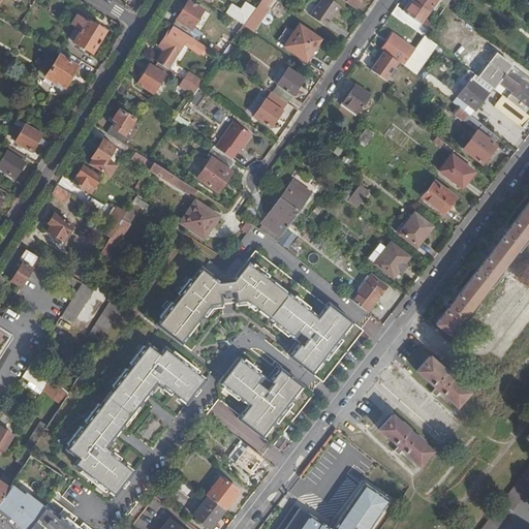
[(324,28),(340,7),(330,0),(320,0),(309,16),(324,28)]
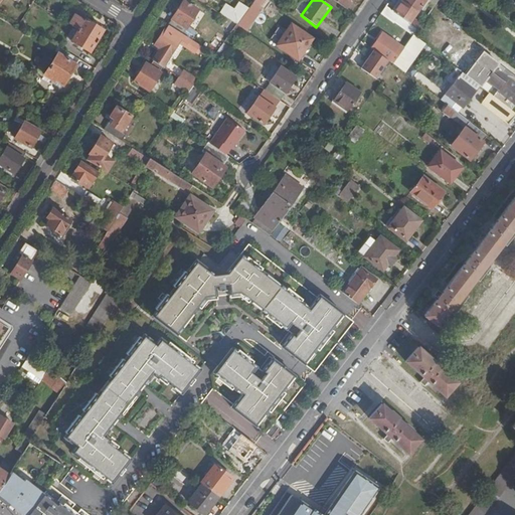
[(400,17),(409,23),(417,13),(420,15),(431,0),(401,0),(401,1),(403,3),(395,13),(400,17)]
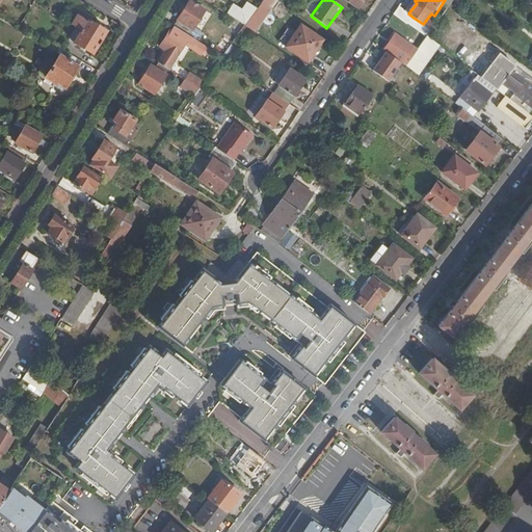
[(453,0),(449,6),(454,9),(460,0),(453,0)]
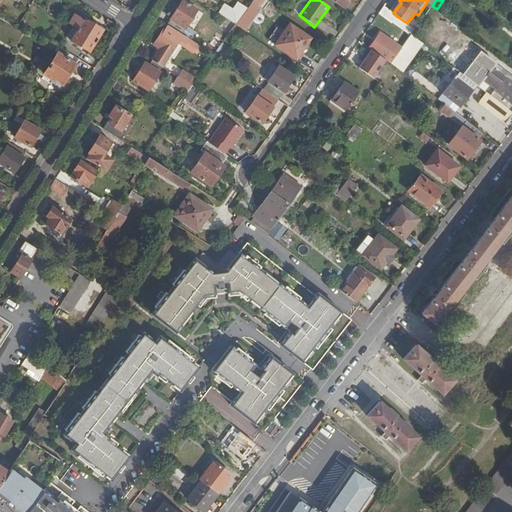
[(167,24),(168,25),(182,33),(197,10),(183,1),(167,24)]
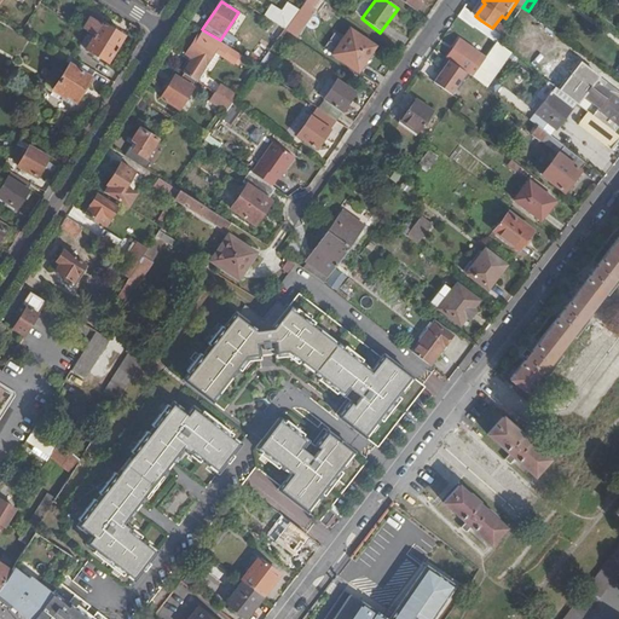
[(273,5),(265,17),(285,29),(299,10),(288,3),(282,11),(273,5)]
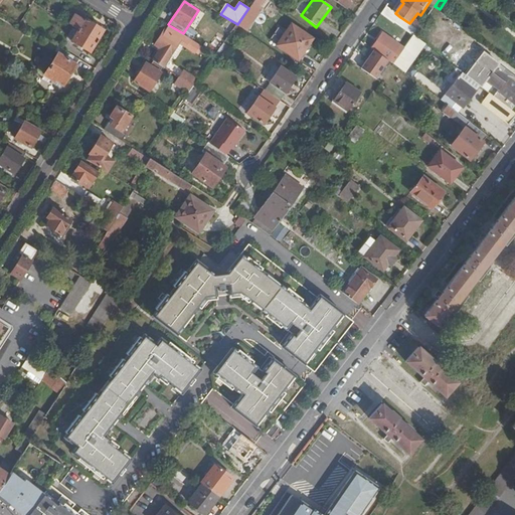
[(395,13),(386,6),(381,14),(395,24),(400,17),(395,13)]
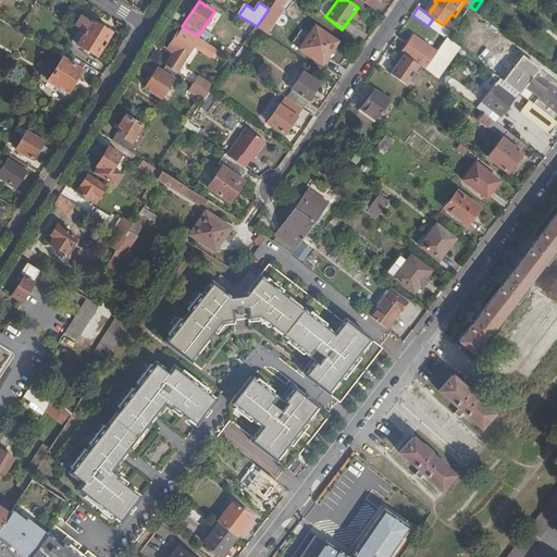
[(84,32),(104,45),(112,33),(110,33),(112,29),(101,22),(99,25),(91,21),(88,27),(74,17),(71,24),(84,32)]
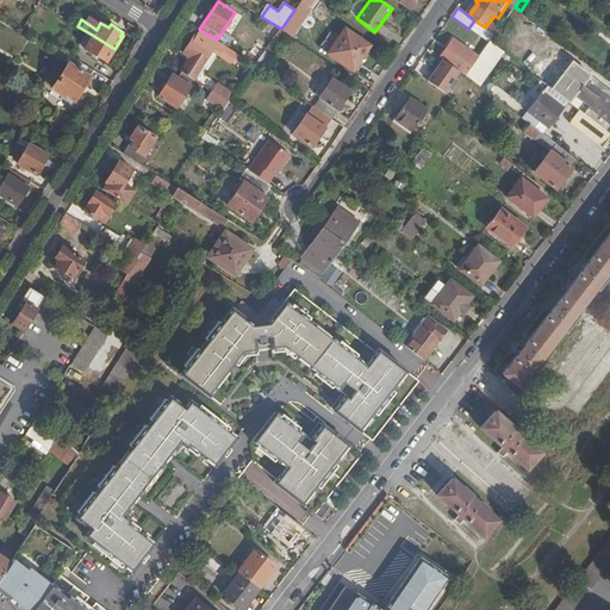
[(182,72),(194,79),(213,51),(231,62),(237,54),(217,39),(200,30),(198,35),(195,35),(185,53),(192,57),(182,72)]
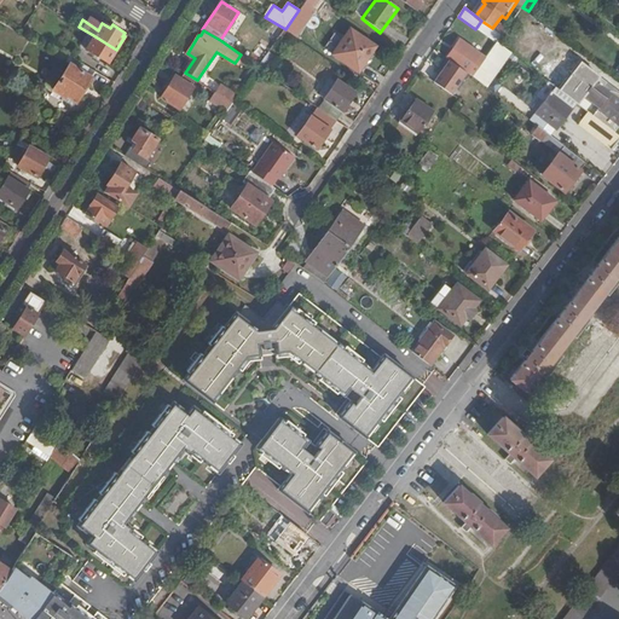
[(363,76),(381,51),(357,33),(340,58),(363,76)]
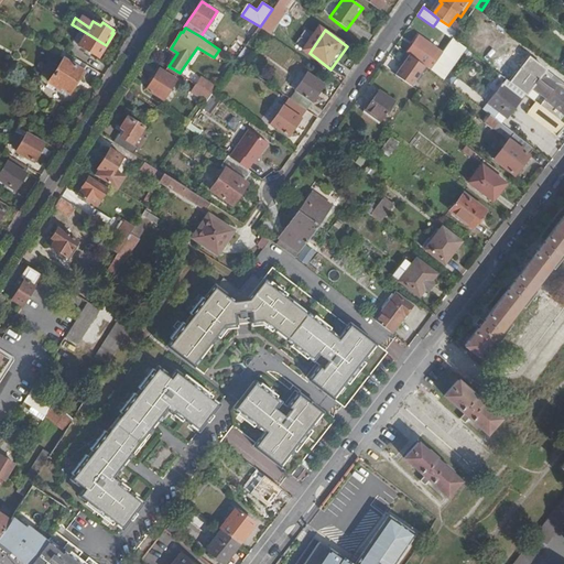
[(98,57),(106,45),(85,32),(78,44),(98,57)]
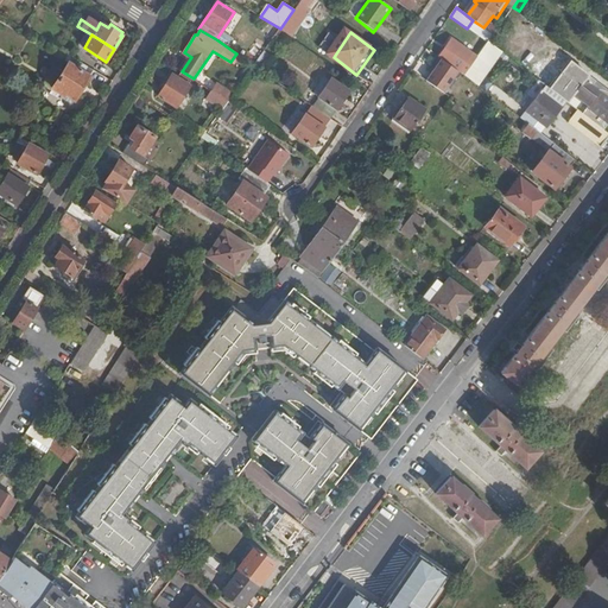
[(423,77),(449,96),(466,75),(475,59),(472,57),(473,55),(453,39),(439,58),(458,73),(455,76),(436,63),(428,71),(423,77)]
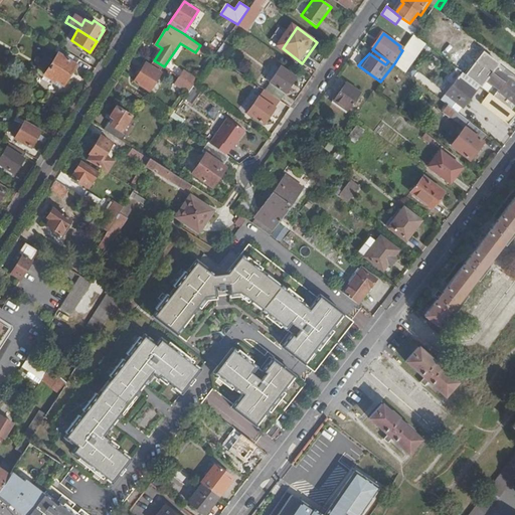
[(394,63),(404,70),(424,42),(414,33),(402,50),(394,63)]
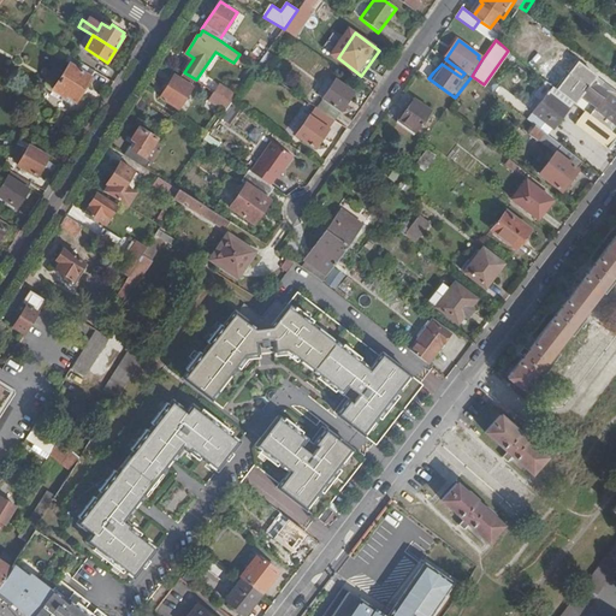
[(445,59),(432,49),(422,64),(433,72),(442,64),(461,77),(465,73),(445,59)]
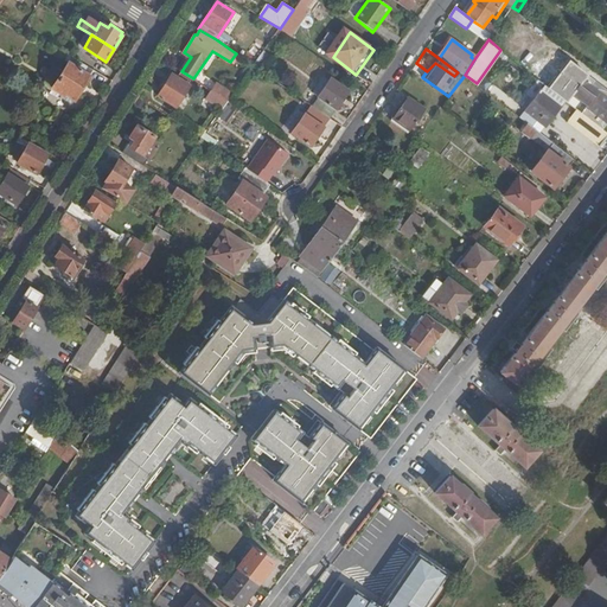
[(72,104),(93,70),(72,58),(53,89),(63,95),(61,98),(72,104)]
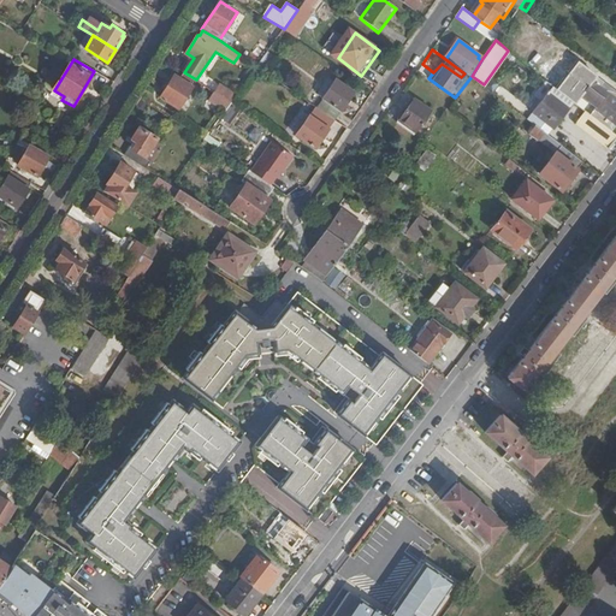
[(576,60),(555,87),(574,101),(586,111),(611,130),(615,123),(615,89),(604,81),(576,60)]
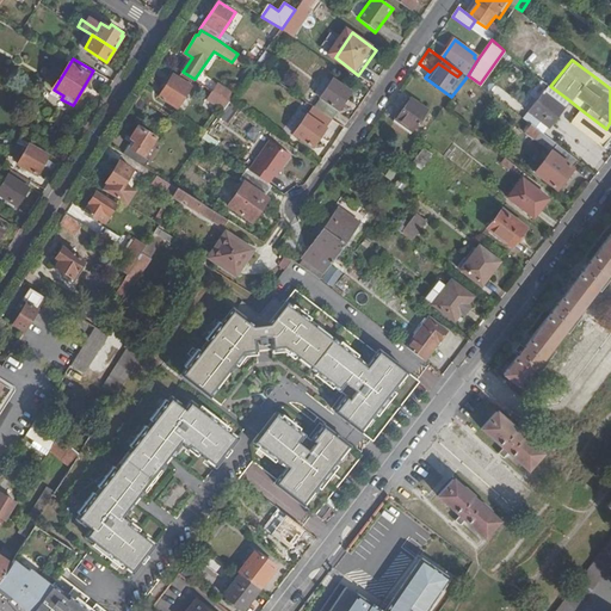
[(190,85),(195,79),(183,72),(178,78),(170,73),(162,85),(165,86),(159,96),(177,109),(192,86),(190,85)]
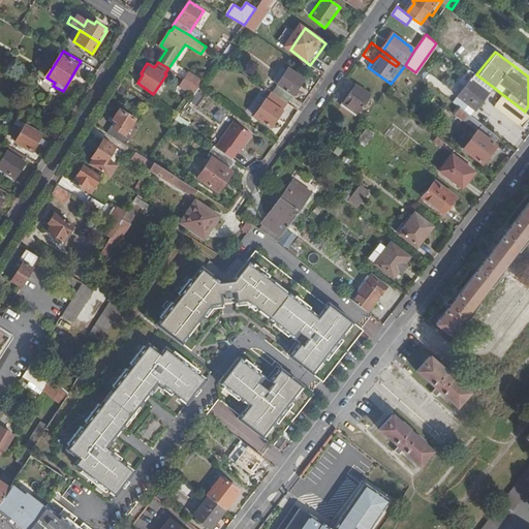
[(273,81),(279,85),(293,96),(305,81),(288,68),(286,70),(282,67),(273,81)]
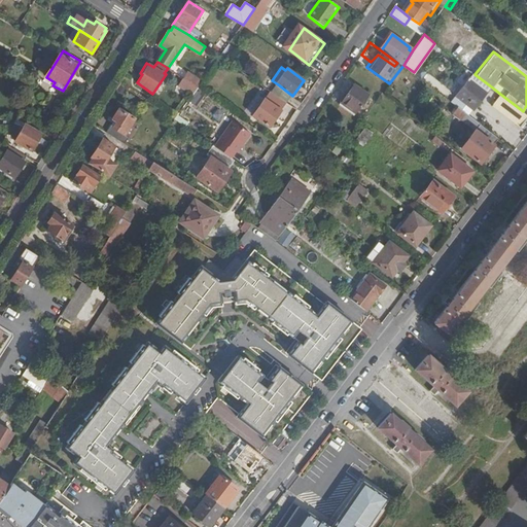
[(487,92),(491,86),(475,74),(467,69),(454,85),(460,91),(456,97),(473,110),(487,93),(487,92)]
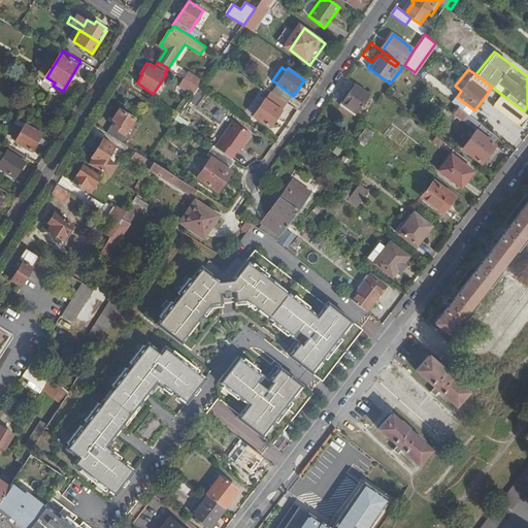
[(189,71),(184,78),(198,88),(203,80),(189,71)]
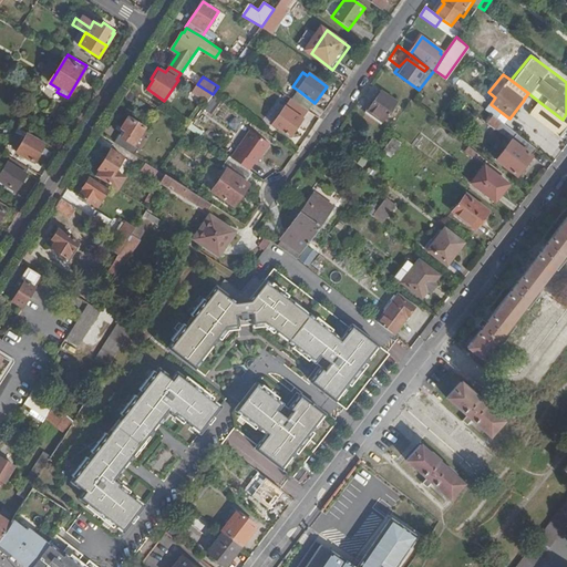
[(213,94),(197,84),(192,92),(207,102),(213,94)]
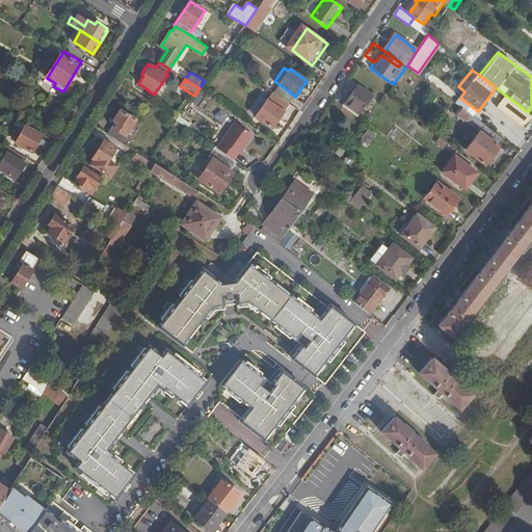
[(281,85),(274,94),(289,104),(295,97),(281,85)]
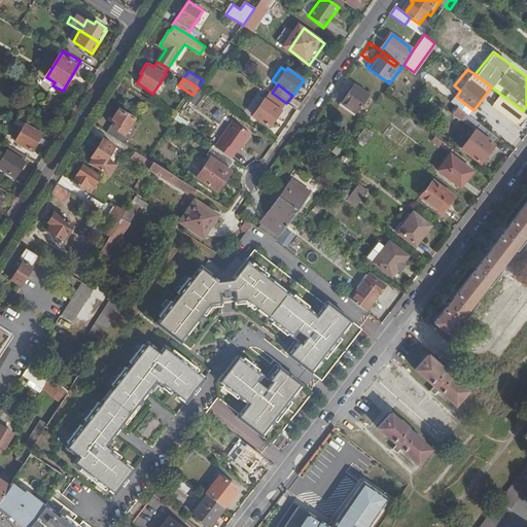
[(357,114),(371,96),(354,84),(341,103),(357,114)]
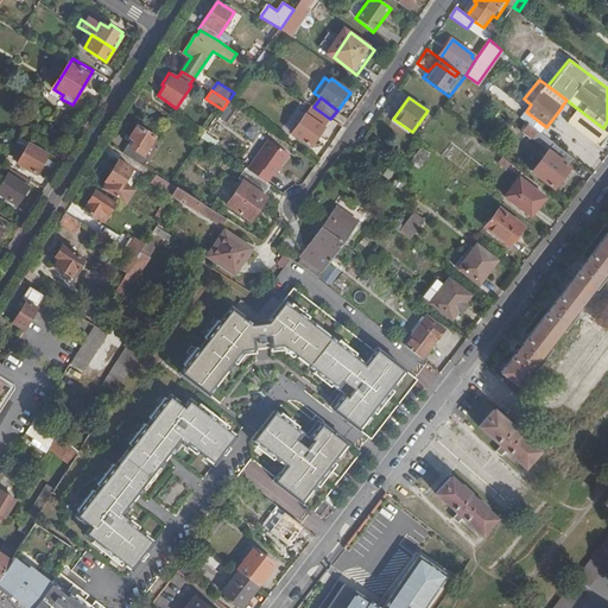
[(228,101),(222,109),(217,115),(227,121),(236,107),(228,101)]
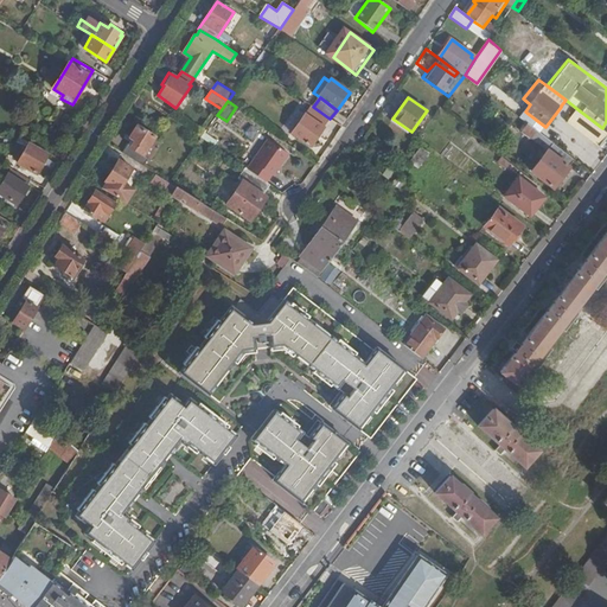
[(330,119),(313,107),(307,115),(325,127),(330,119)]
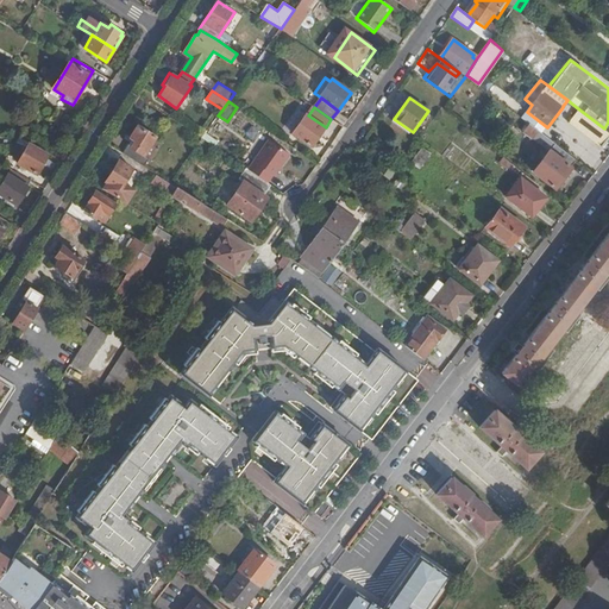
[(602,148),(608,137),(608,132),(604,129),(579,110),(570,121),(602,148)]
